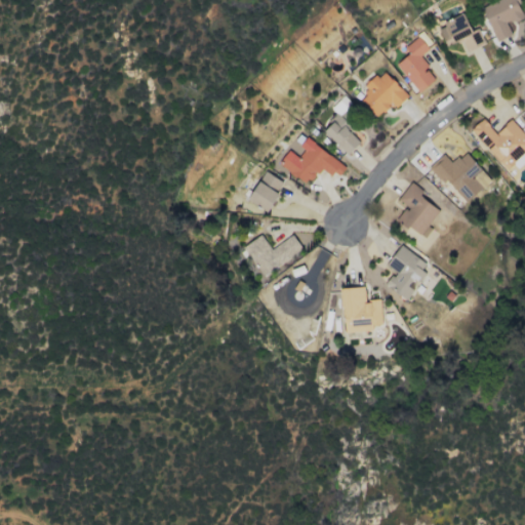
[(495,0),(480,7),(496,41),(511,35),(507,25),(524,16),(516,0),(495,0)]
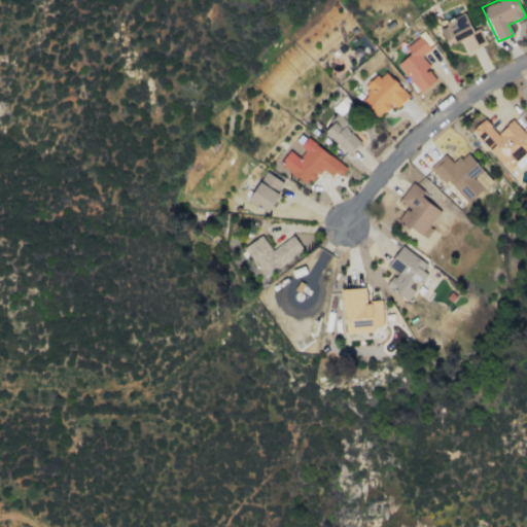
[(448,47),(461,41),(466,53),(486,43),(479,29),(472,31),(463,10),(437,23),(448,47)]
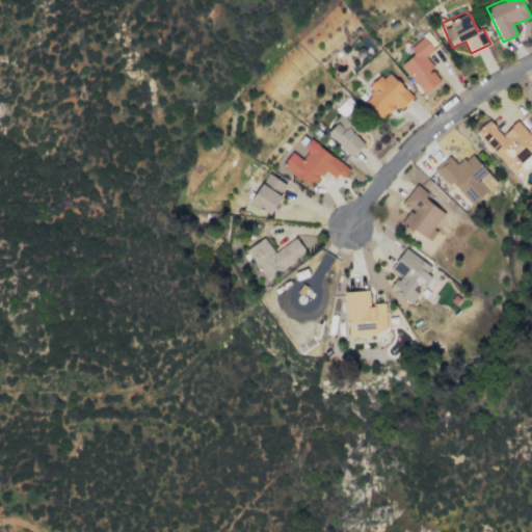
[(423,95),(442,80),(423,58),(434,50),(424,37),(408,49),(414,55),(401,65),(423,95)]
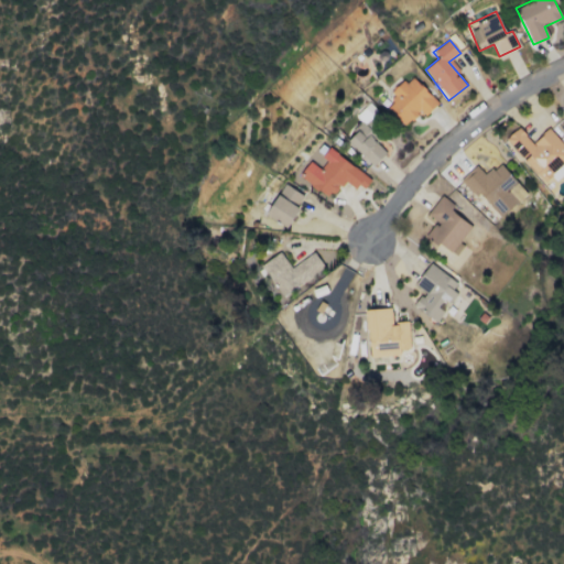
[(390,96),(393,99),(386,108),(405,127),(420,110),(425,116),(437,102),(409,76),(390,96)]
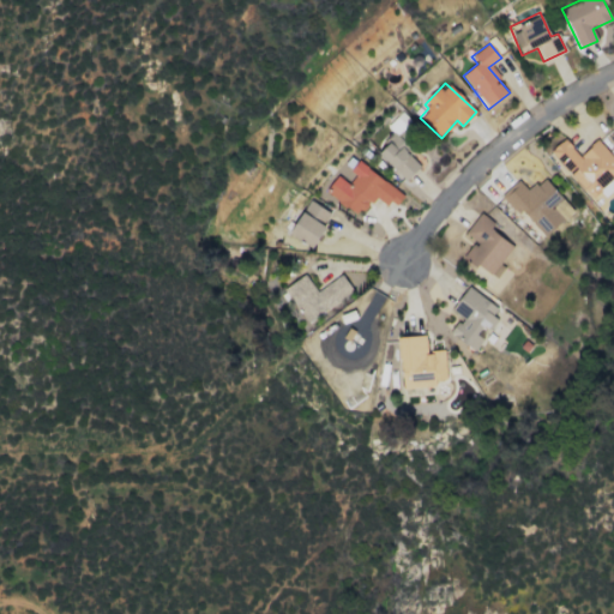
[(405,181),(420,167),(408,155),(411,151),(393,133),(375,152),(405,181)]
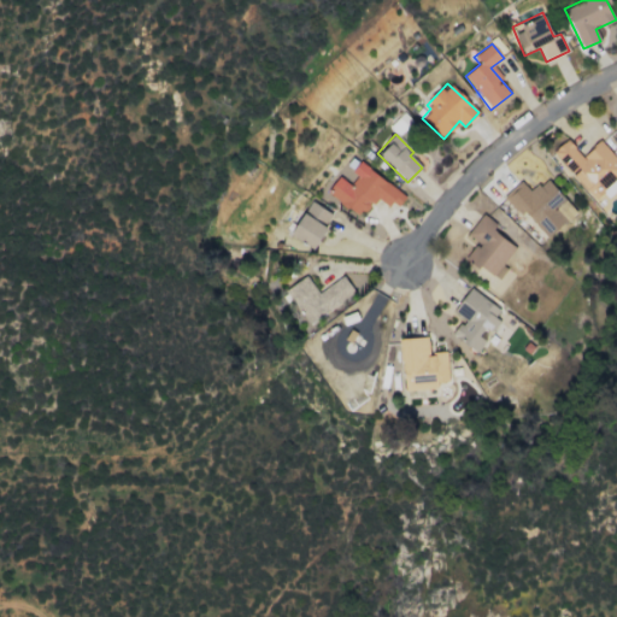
[(616,159),(599,141),(582,157),(566,140),(551,153),(595,200),(606,191),(610,195),(616,188),(616,159)]
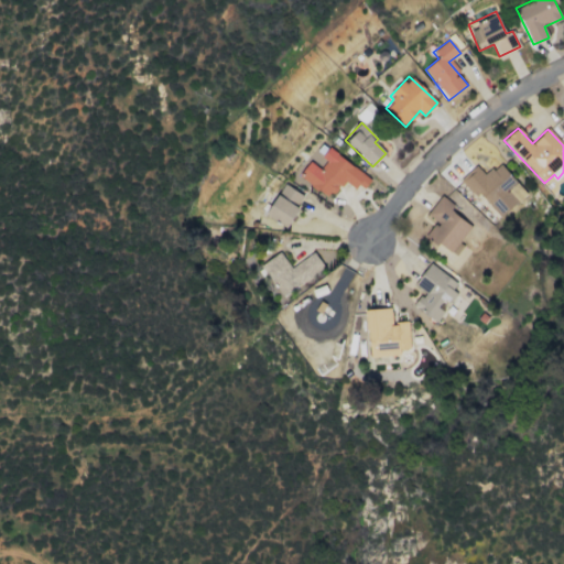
[(370,180),(329,150),(317,167),(310,162),(299,176),(328,198),(344,179),(361,192),(370,180)]
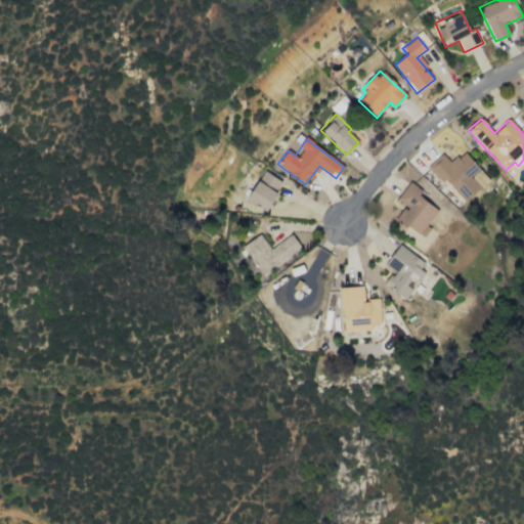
[(464,203),(489,179),(463,151),(450,163),(443,155),(430,167),(464,203)]
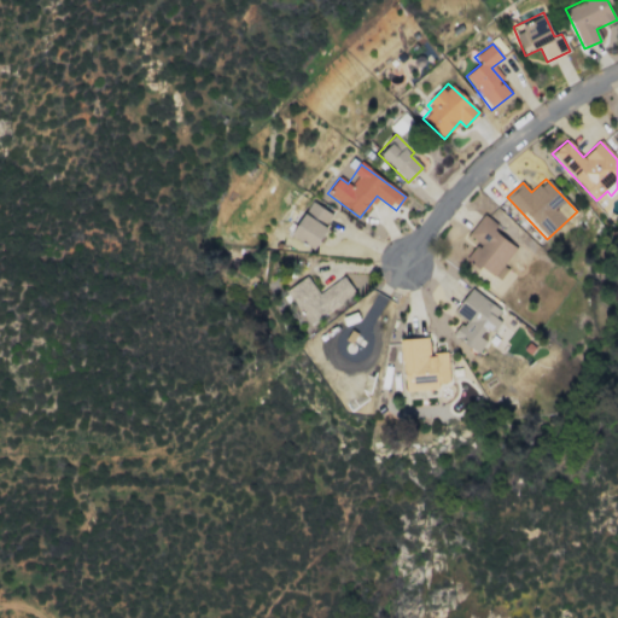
[(332,213),(307,202),(291,239),(316,250),(332,213)]
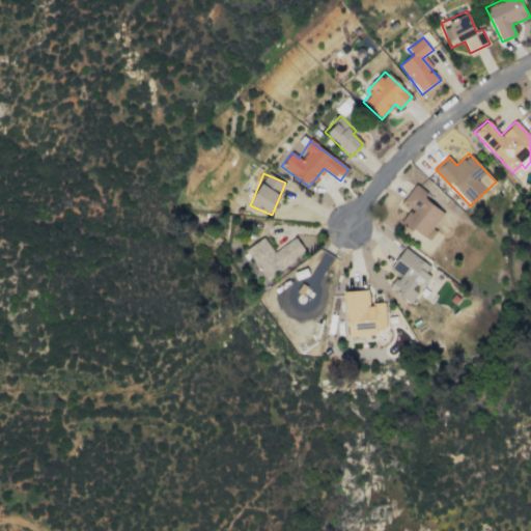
[(423,198),(427,193),(415,185),(401,202),(411,210),(400,221),(427,243),(436,231),(431,228),(443,214),(423,198)]
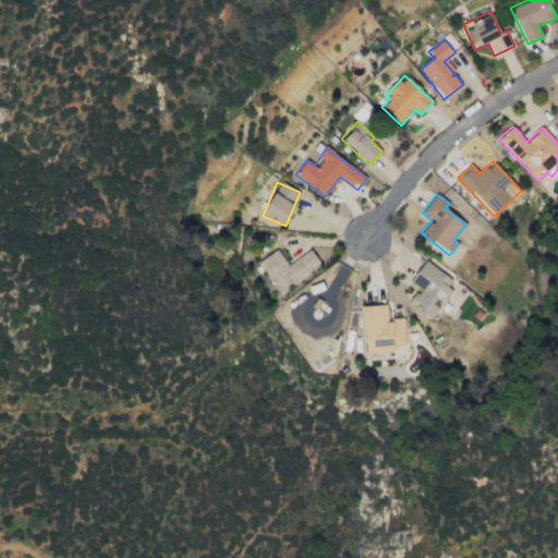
[(310,250),(287,265),(276,250),(257,263),(278,294),(320,265),(310,250)]
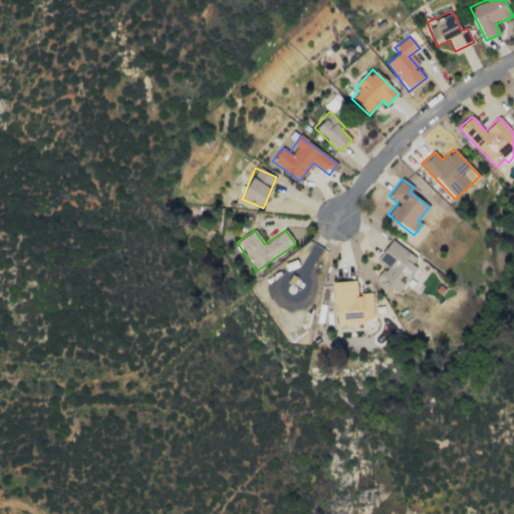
[(419,259),(392,240),(377,260),(386,266),(376,279),(398,294),(405,284),(402,282),(419,259)]
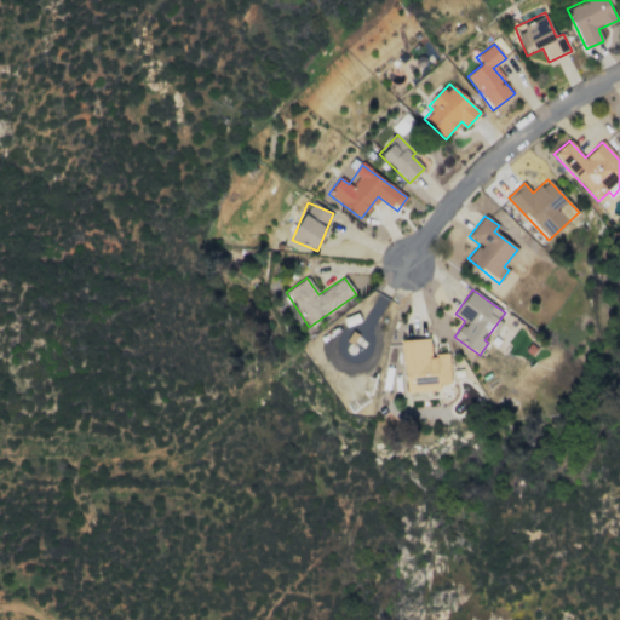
[(401,342),(406,394),(440,390),(440,385),(451,384),(448,354),(430,356),(429,339),(401,342)]
